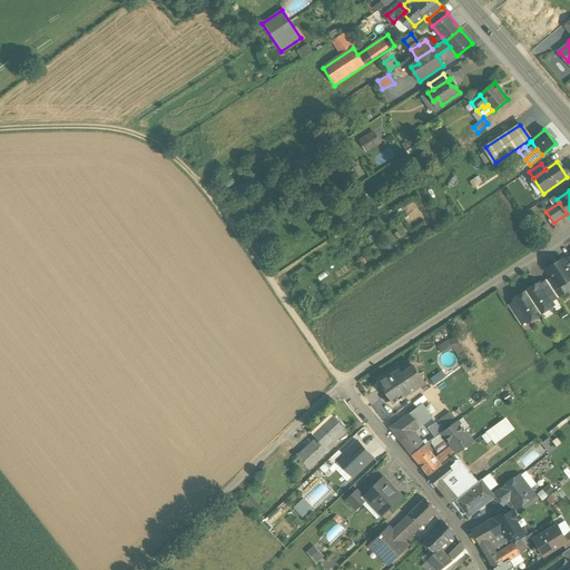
[(569,258),(569,257),(563,262),(562,259),(548,269),(553,276),(553,277),(556,276),(561,284),(561,285),(562,285),(569,279),(569,271),(569,269),(569,268),(569,258)]
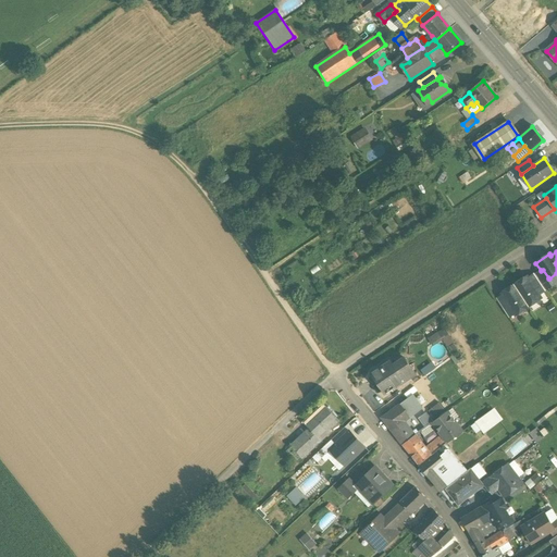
[(548,277),(543,270),(541,271),(541,270),(534,274),(545,291),(554,285),(549,279),(548,279),(548,277)]
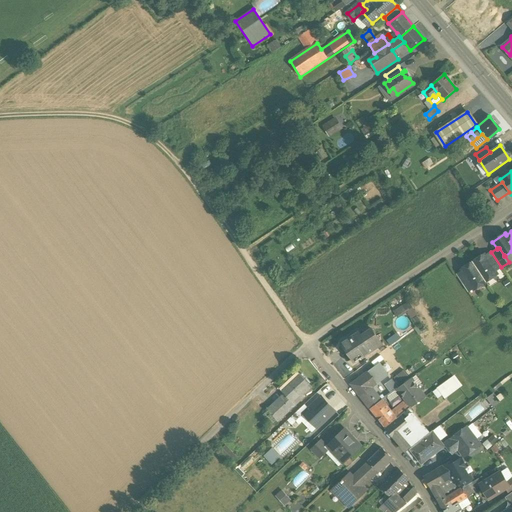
[(501,267),(491,252),(486,256),(495,271),(501,267)]
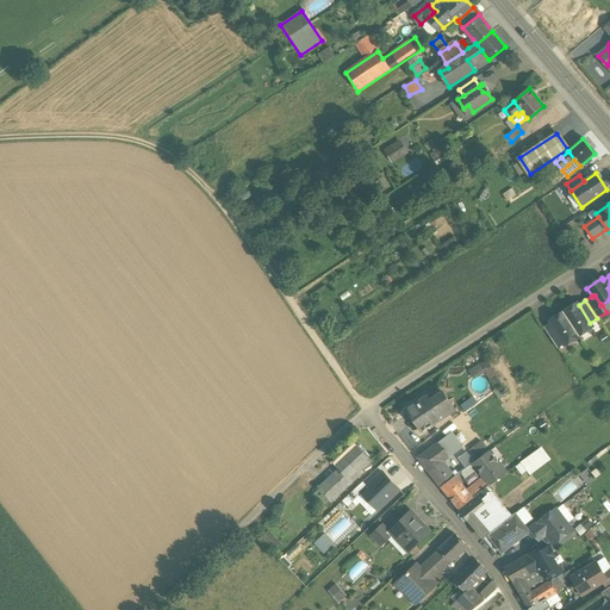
[(579,305),(577,303),(564,312),(579,336),(593,327),(590,323),(579,305)]
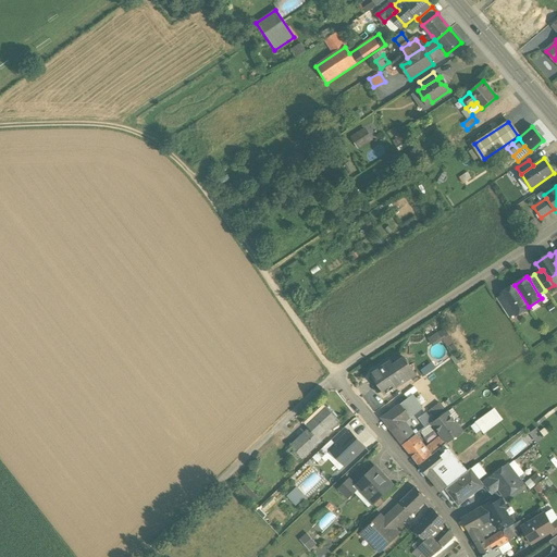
[(529,307),(515,285),(502,294),(503,295),(515,313),(516,316),(529,307)]
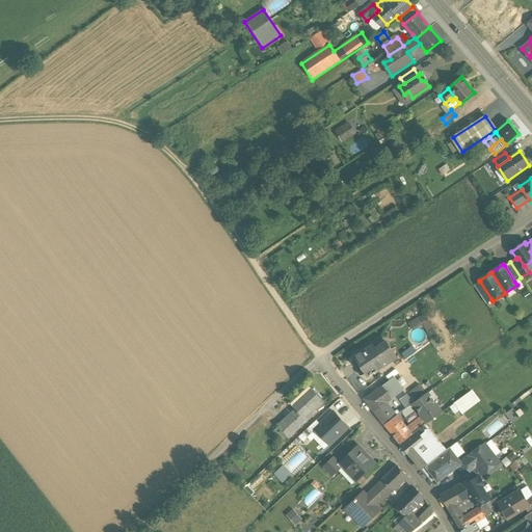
[(491,299),(480,282),(474,286),(485,303),(491,299)]
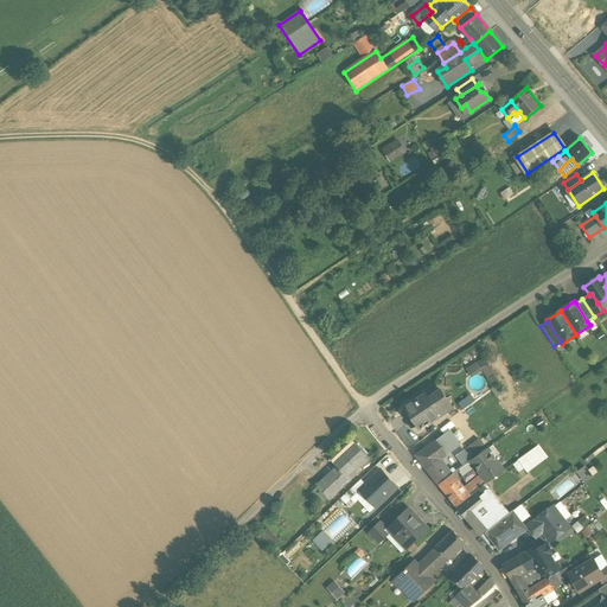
[(471,375),(481,369),(475,362),(466,368),(471,375)]
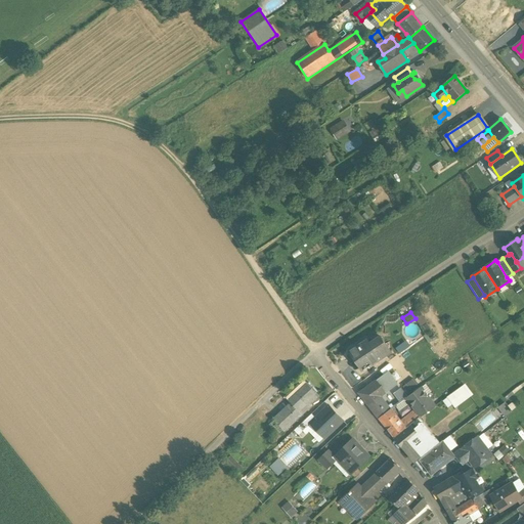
[(381,337),(361,349),(358,346),(350,351),(360,367),(368,362),(370,366),(391,353),(381,337)]
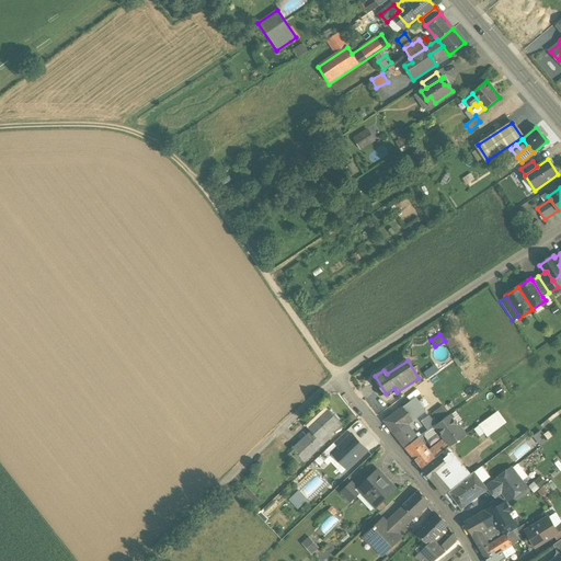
[(422,395),(416,399),(425,411),(430,416),(436,412),(422,395)]
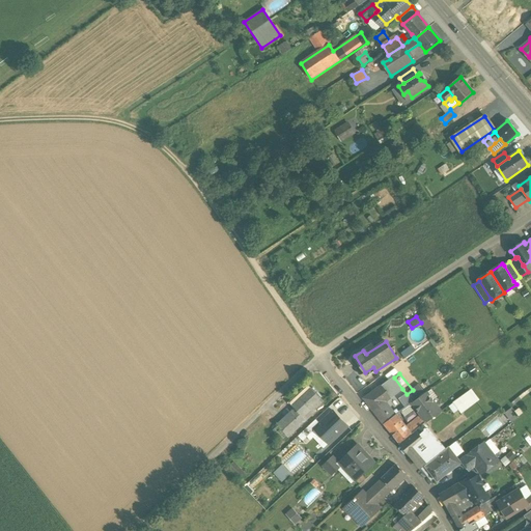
[(394,378),(387,382),(396,394),(402,389),(394,378)]
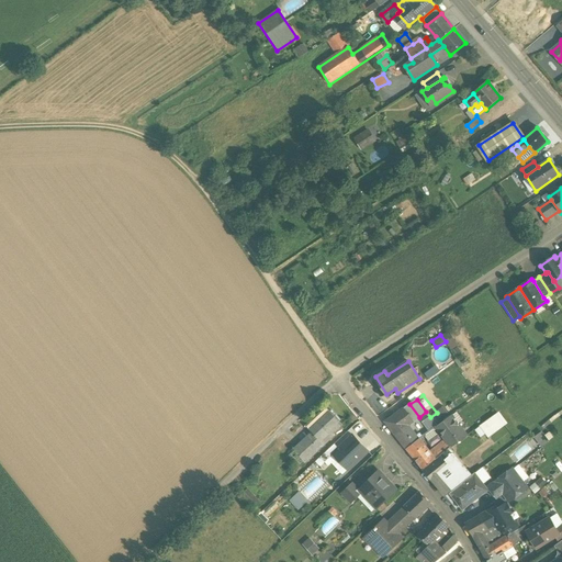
[(419,417),(409,404),(404,408),(413,422),(419,417)]
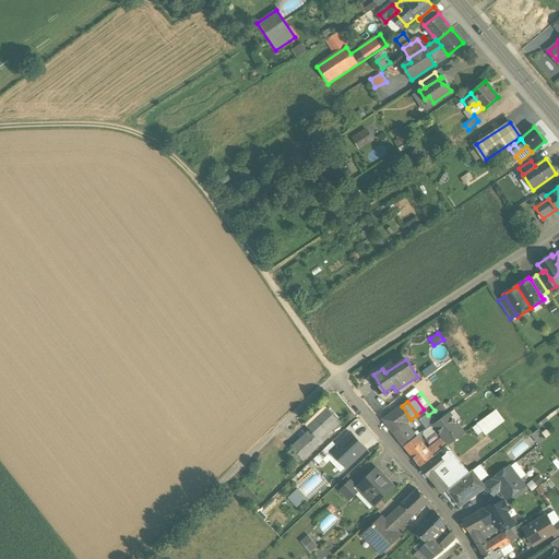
[(342,423),(326,406),(306,425),(311,430),(308,433),(319,447),(333,433),(331,432),(342,423)]
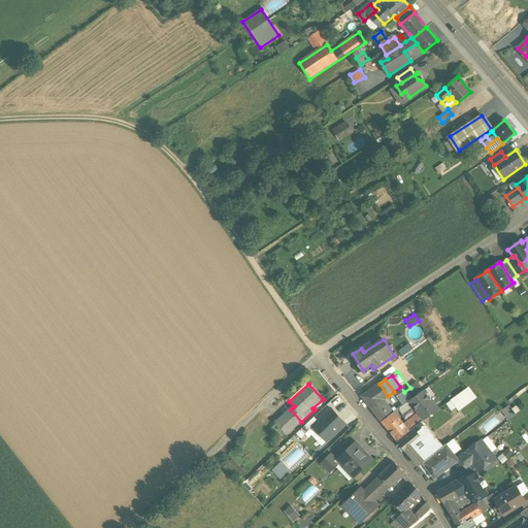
[(380,384),(362,397),(371,408),(383,400),(388,396),(380,384)]
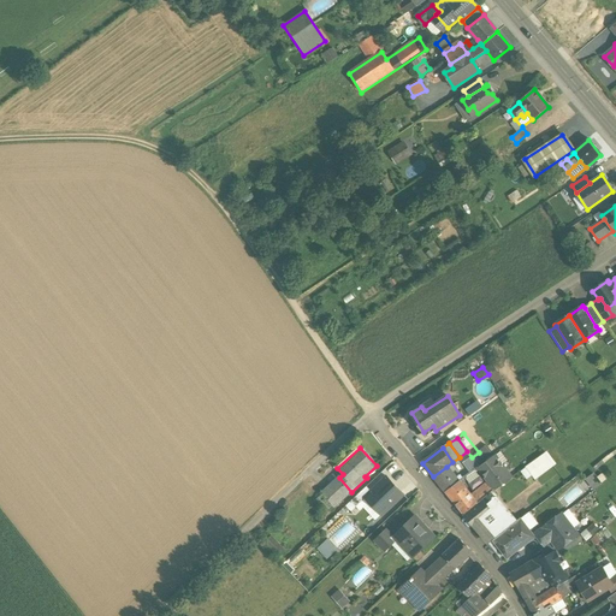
[(486,462),(479,452),(472,457),(475,463),(479,467),(486,462)]
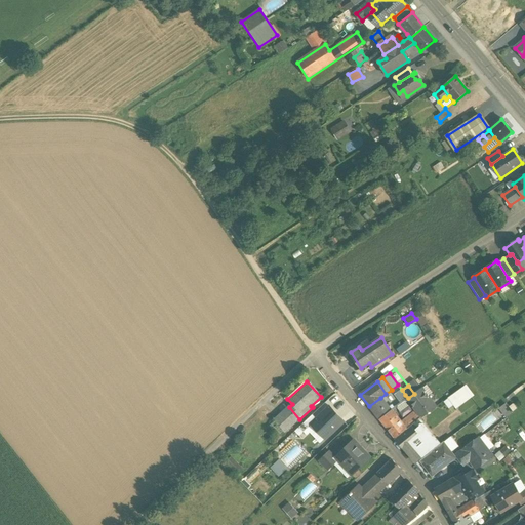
[(463,388),(447,399),(451,404),(468,392),(463,388)]
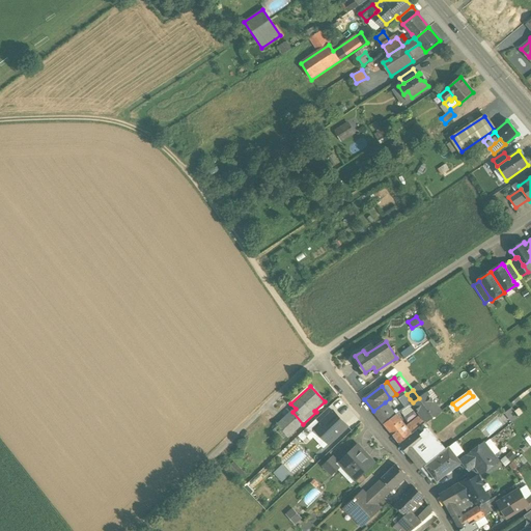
[(419,398),(413,402),(421,415),(434,404),(425,393),(419,398)]
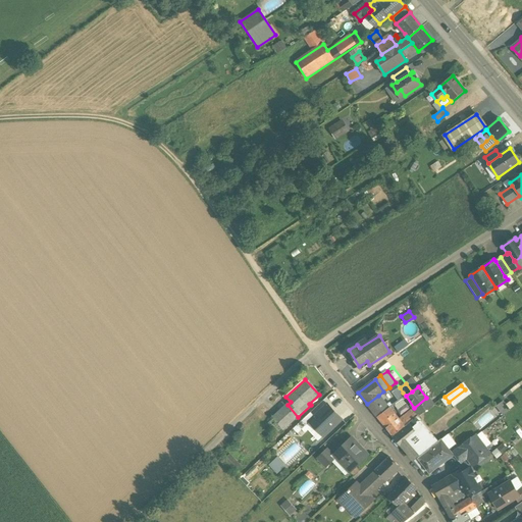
[(465,389),(449,402),(453,407),(468,395),(465,389)]
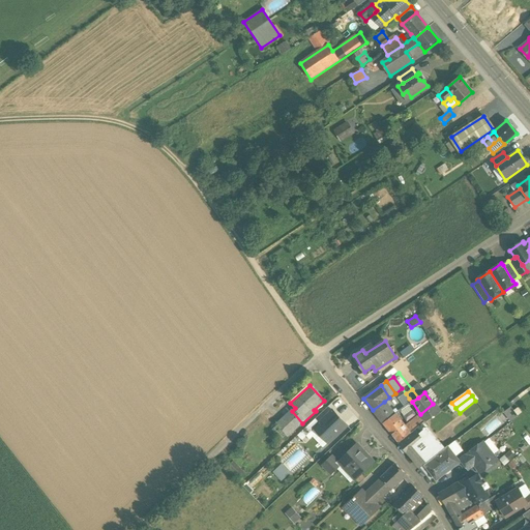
[(409,399),(391,411),(394,415),(412,402),(409,399)]
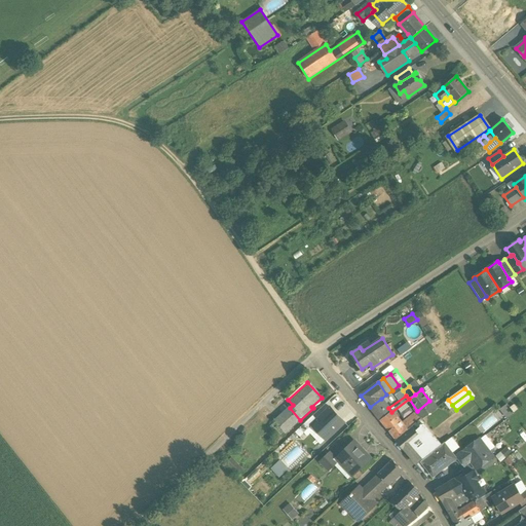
[(381,399),(370,407),(375,413),(386,405),(381,399)]
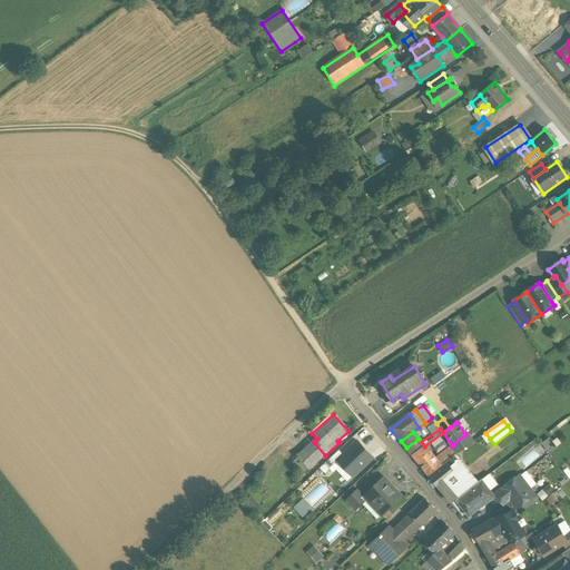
[(465,434),(452,445),(459,453),(472,443),(465,434)]
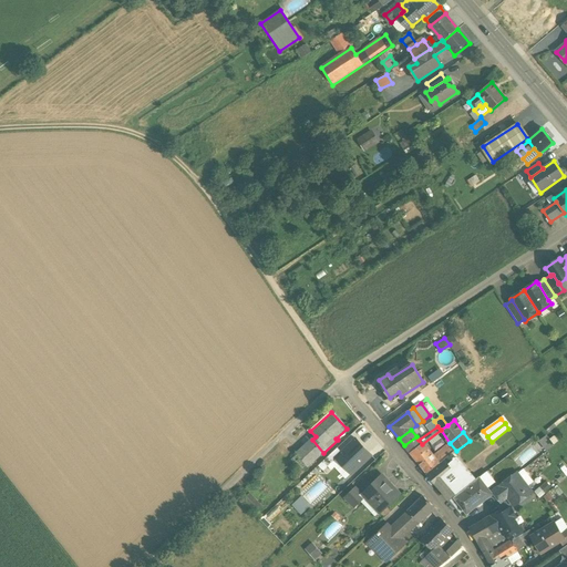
[(416,436),(404,445),(410,453),(422,444),(419,440),(416,436)]
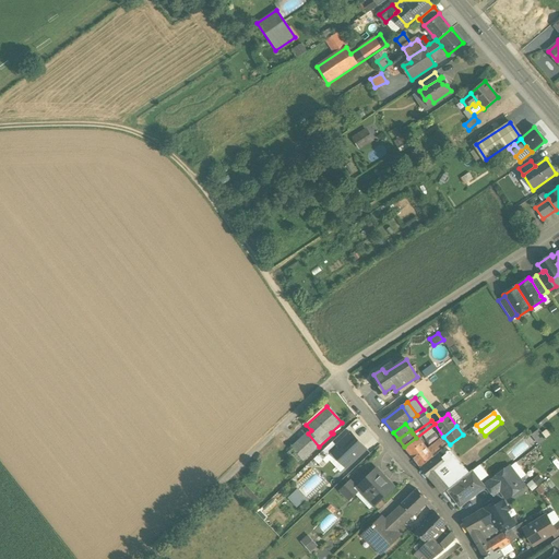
[(308,433),(293,448),(304,461),(319,447),(308,433)]
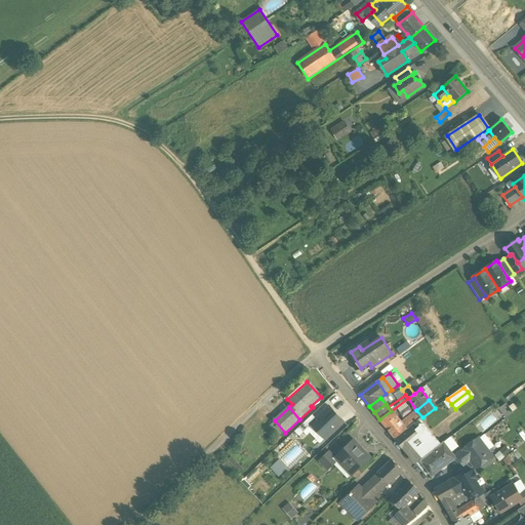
[(316,419),(311,425),(324,439),(344,421),(330,407),(316,419)]
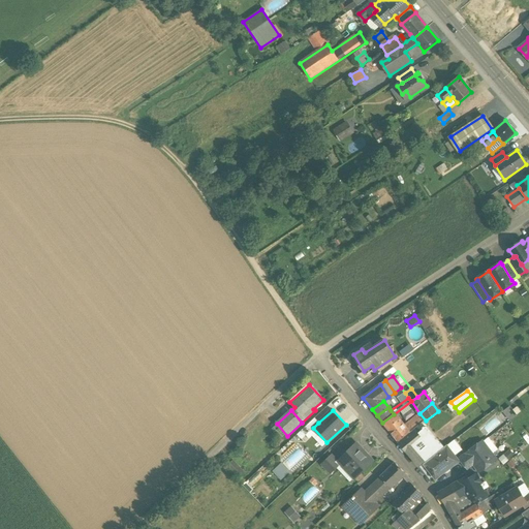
[(394,414),(382,423),(387,429),(399,419),(394,414)]
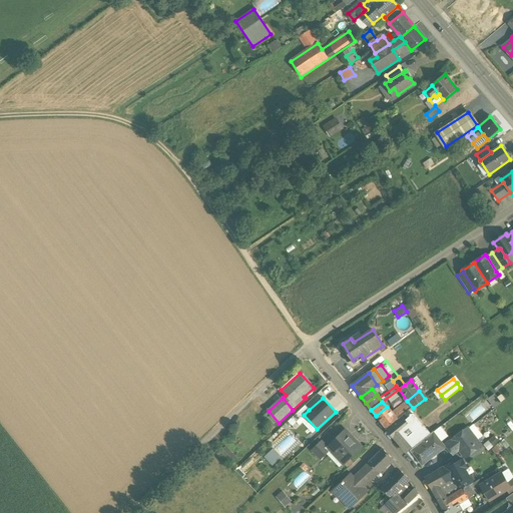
[(305,406),(293,418),(297,422),(304,415),(309,410),(305,406)]
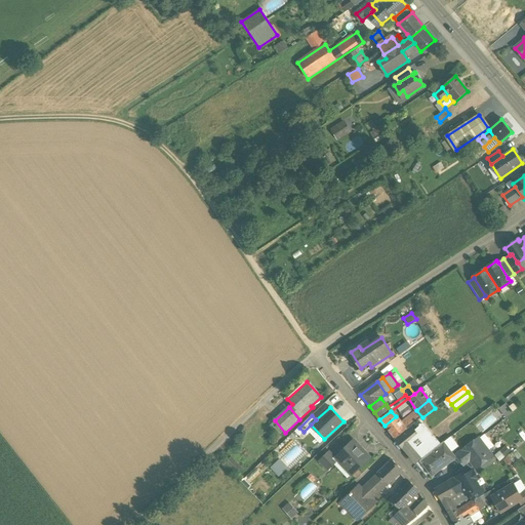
[(411,415),(401,423),(407,430),(416,421),(411,415)]
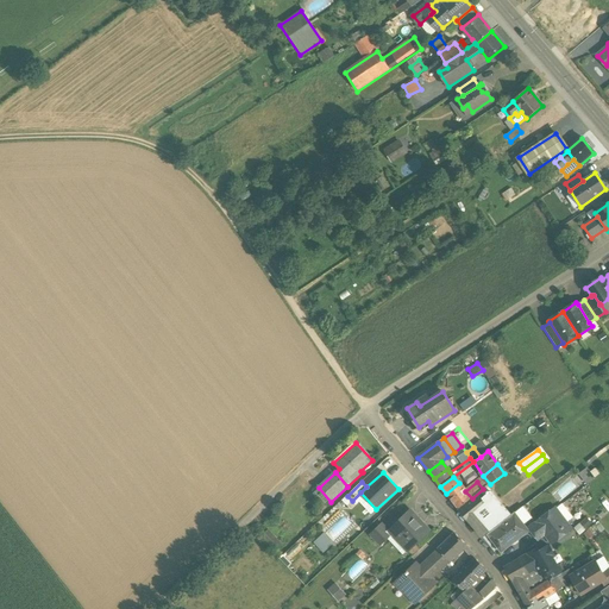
[(465,491),(459,483),(446,494),(458,509),(472,498),(465,491)]
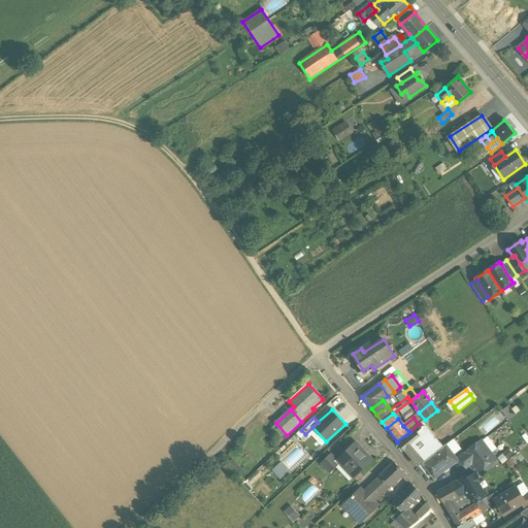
[(429,459),(443,448),(425,425),(417,432),(423,438),(416,444),(422,451),(426,456),(427,458),(428,459),(429,459)]
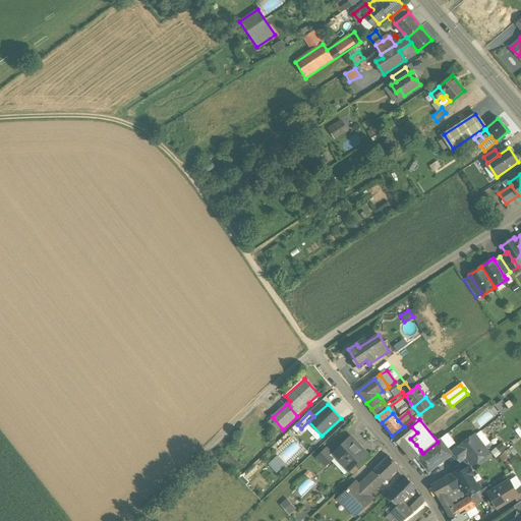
[(409,423),(392,437),(401,446),(410,439),(417,432),(411,426),(409,423)]
